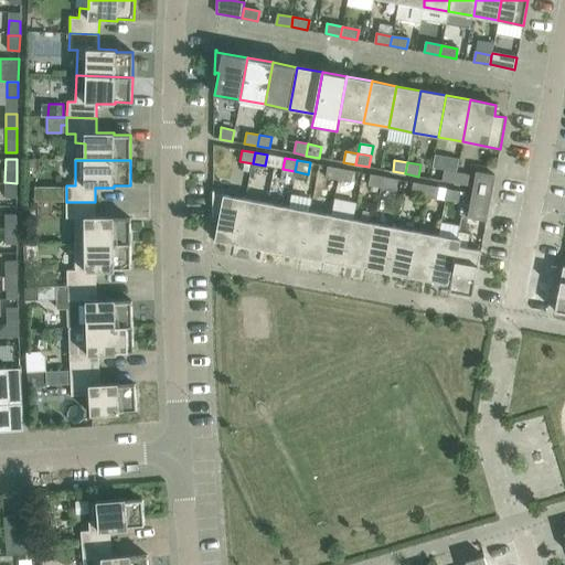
[(326,177),(338,180),(340,169),(328,166),(326,177)]
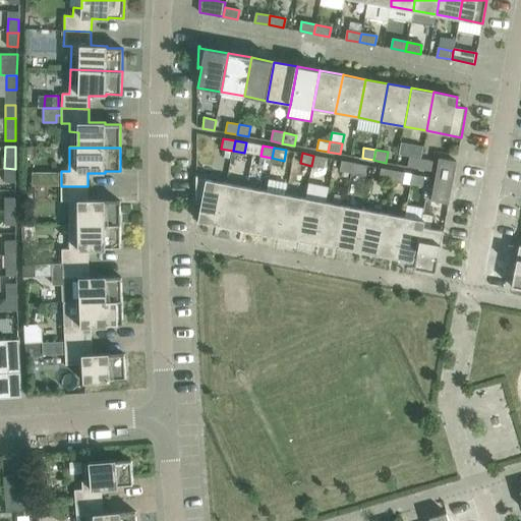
[(261,156),(257,168),(269,170),(272,158),(261,156)]
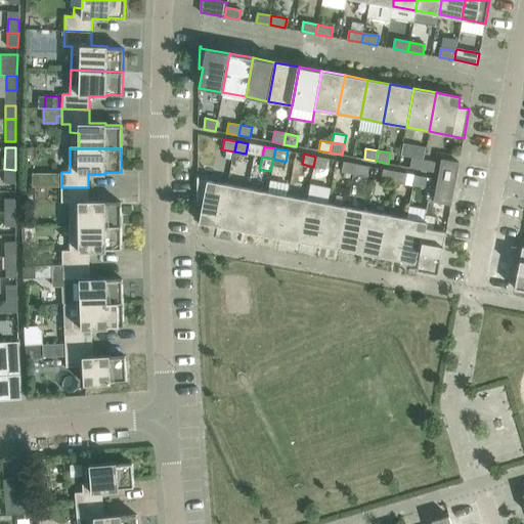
[(325,169),(328,159),(315,157),(313,167),(325,169)]
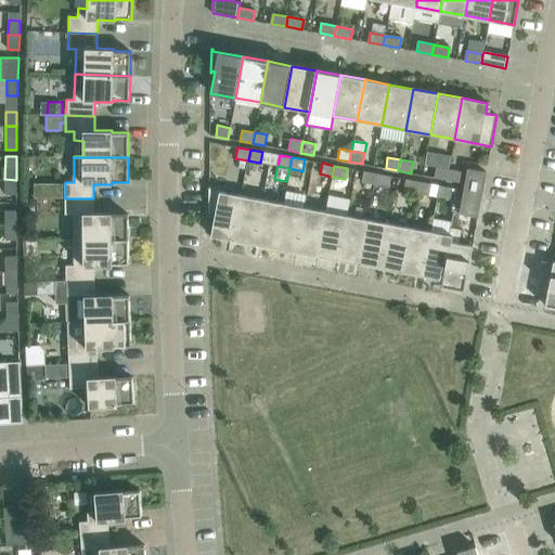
[(436,167),(434,178),(447,180),(449,169),(436,167)]
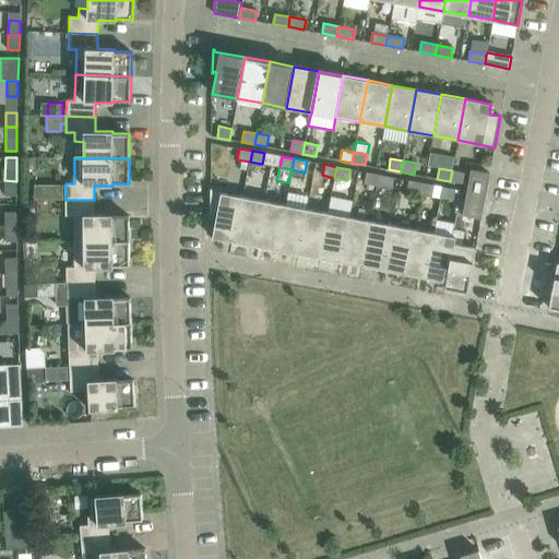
[(468,185),(467,191),(463,215),(482,218),(490,174),(471,169),(468,185)]
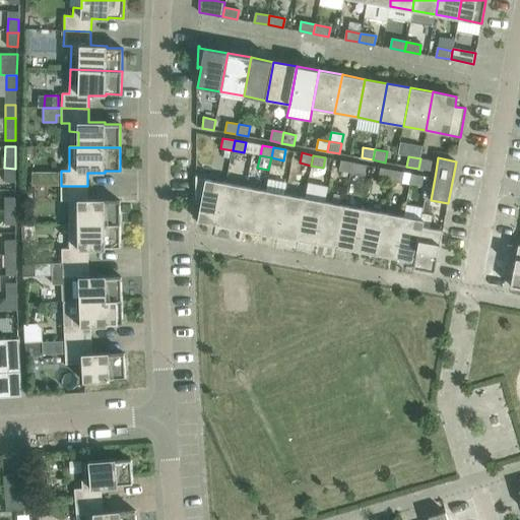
[(432,160),(420,158),(418,169),(431,171),(432,160)]
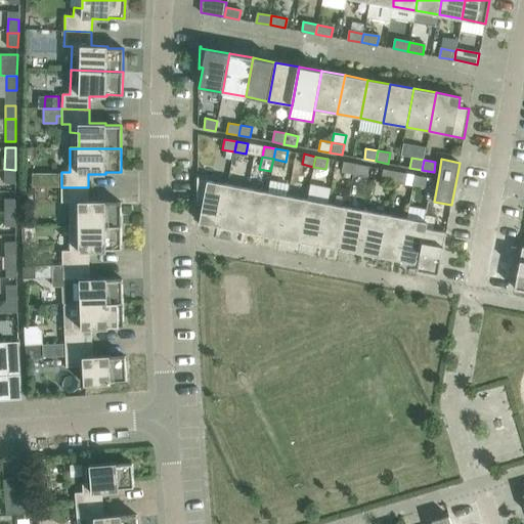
[(342,172),(353,174),(355,164),(343,162),(342,172)]
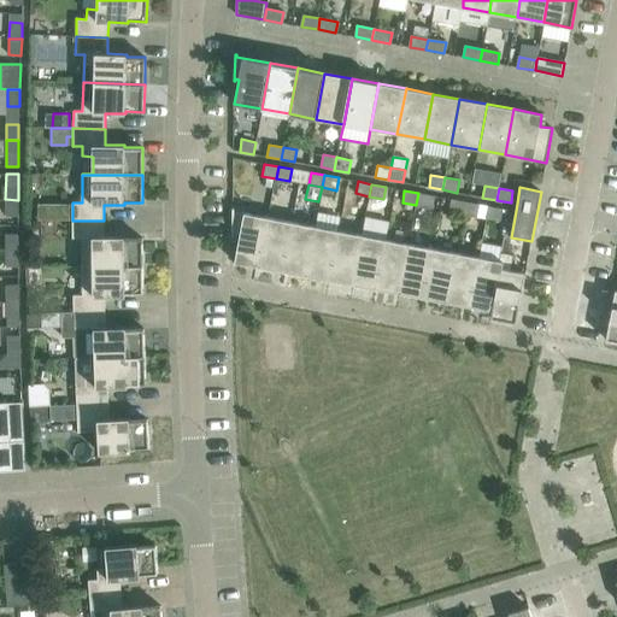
[(430,207),(433,195),(418,193),(416,205),(430,207)]
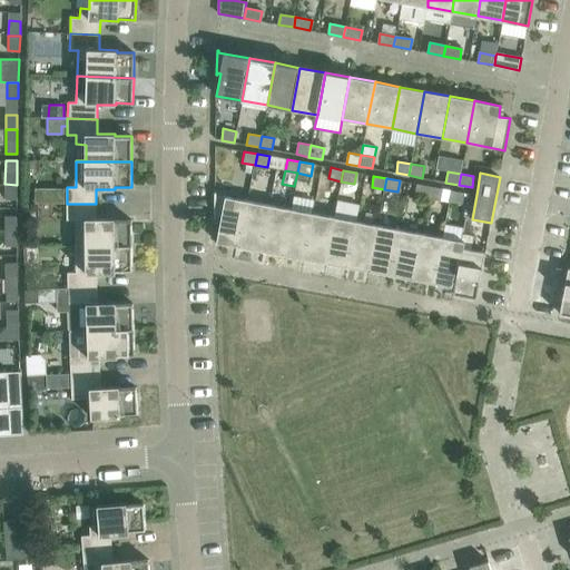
[(17,199),(17,185),(5,184),(5,199),(17,199)]
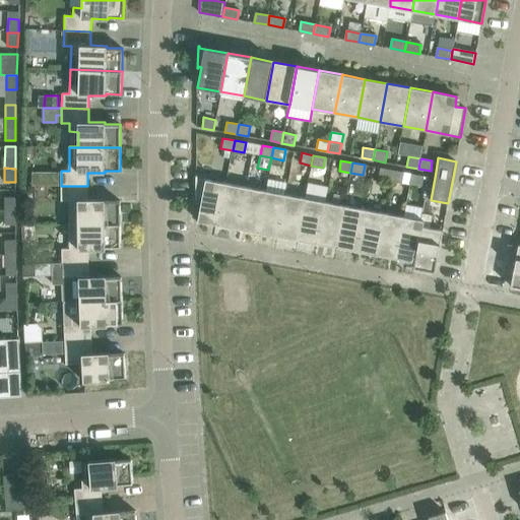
[(378,178),(390,180),(392,170),(380,168),(378,178)]
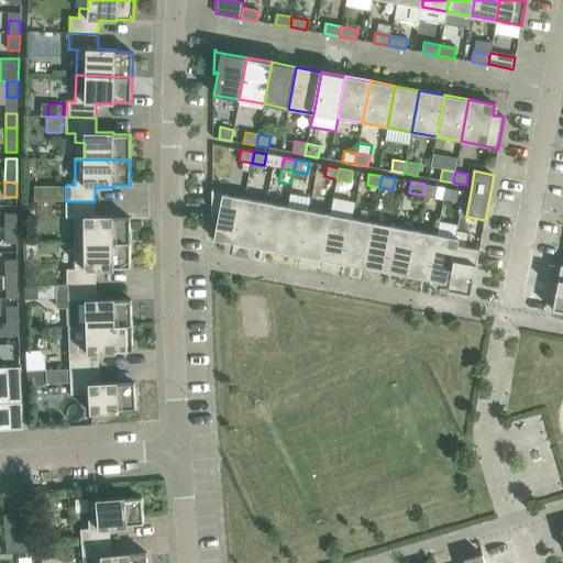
[(434,198),(437,186),(424,184),(422,195),(434,198)]
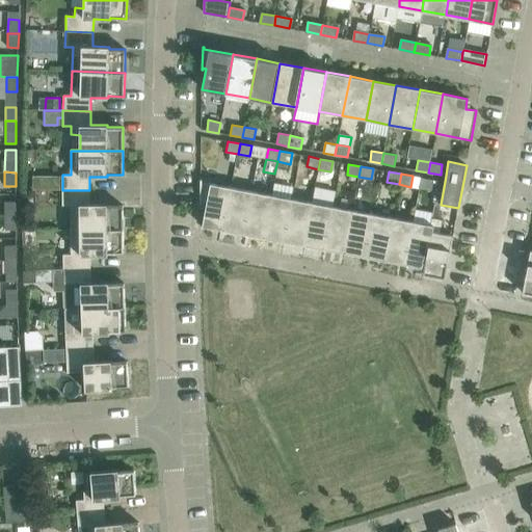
[(431,190),(433,180),(421,178),(419,188),(431,190)]
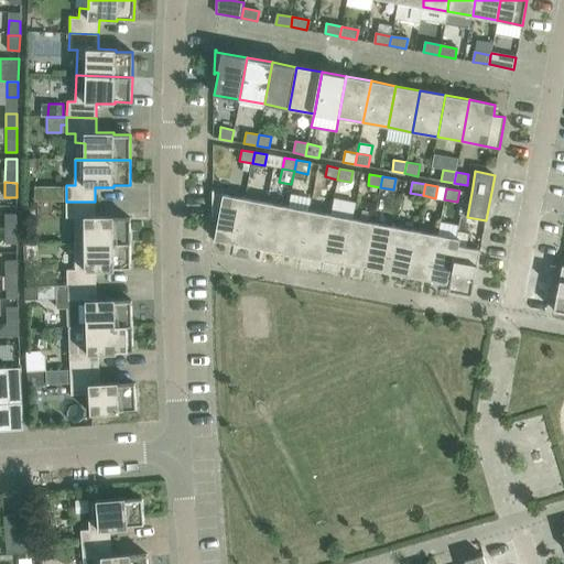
[(215,240),(238,245),(246,199),(214,193),(214,191),(212,191),(212,216),(214,216),(214,213),(219,214),(215,240)]
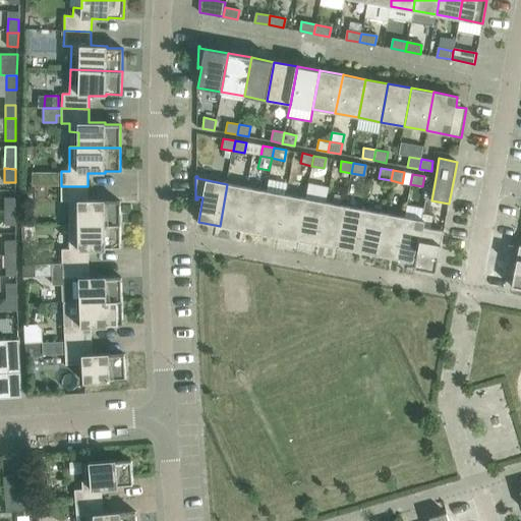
[(239,229),(247,187),(227,184),(220,226),(239,229)]
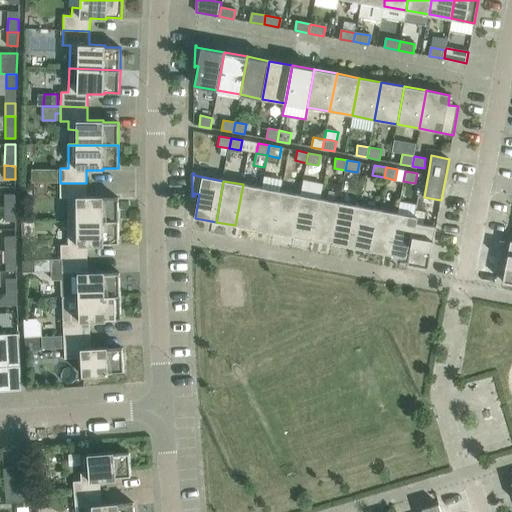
[(303,194),(320,197),(322,184),(305,182),(303,194)]
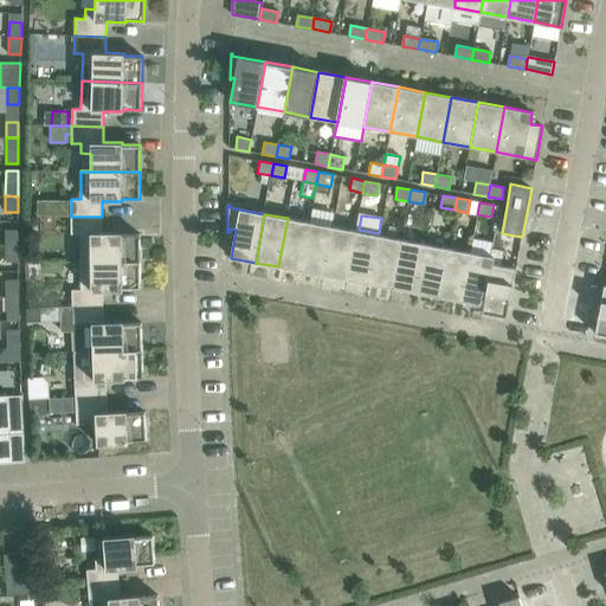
[(102,232),(102,217),(71,217),(71,233),(81,233),(81,244),(91,244),(91,260),(81,260),(81,262),(140,260),(140,234),(122,234),(122,232),(102,232)]
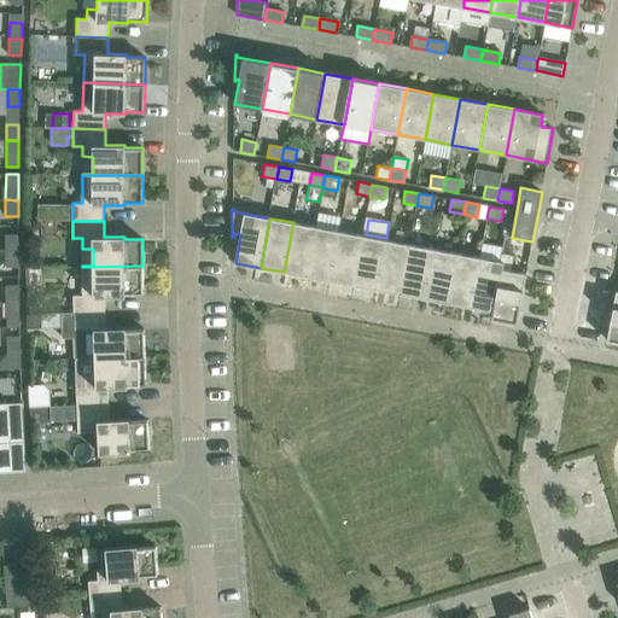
[(284,272),(307,277),(316,227),(293,222),(284,272)]
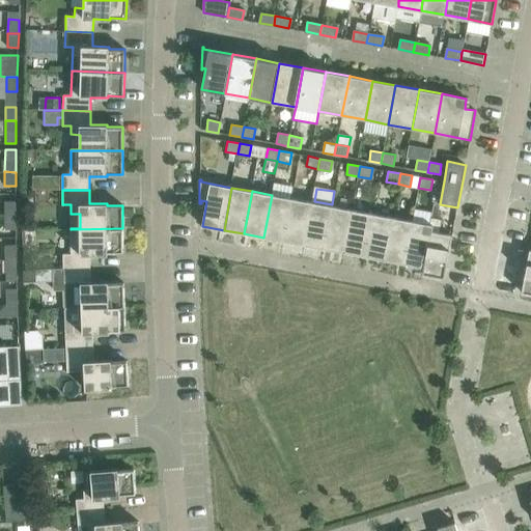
[(284,242),(291,198),(272,195),(263,238),(284,242)]
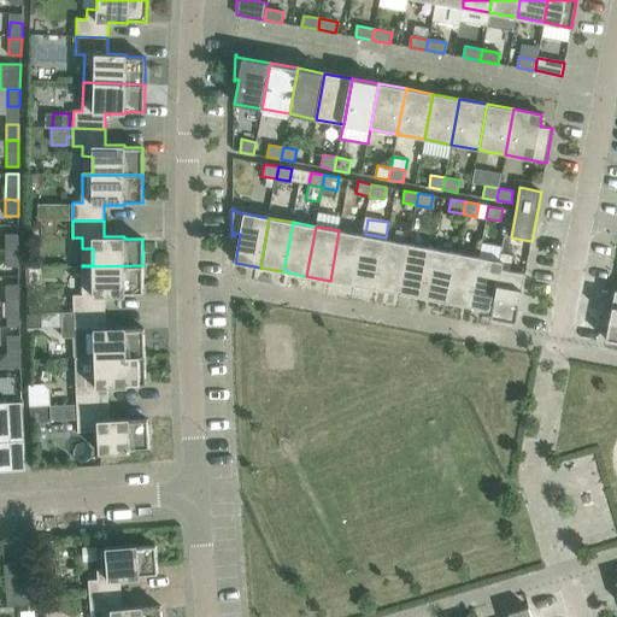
[(330,281),(353,285),(363,235),(339,230),(330,281)]
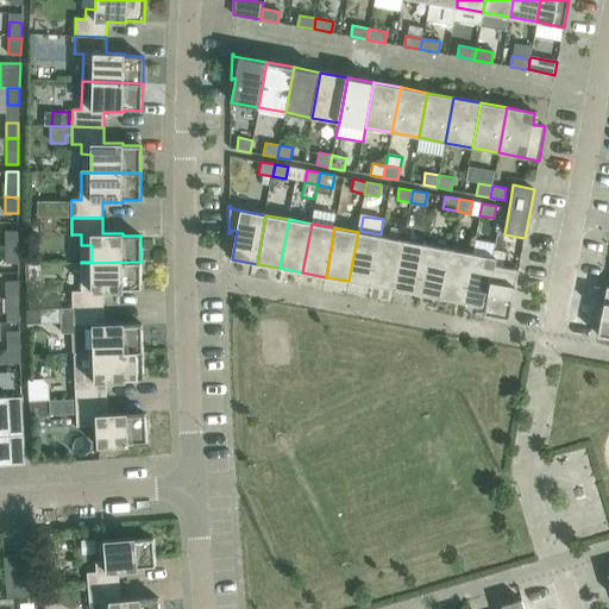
[(6,248),(18,248),(18,231),(6,231),(6,248)]
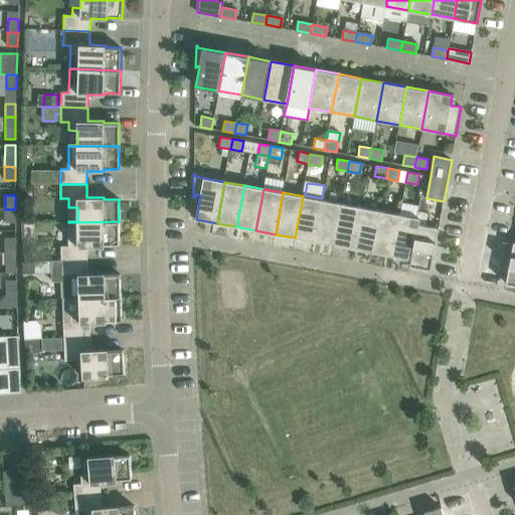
[(314,241),(322,200),(303,196),(295,237),(314,241)]
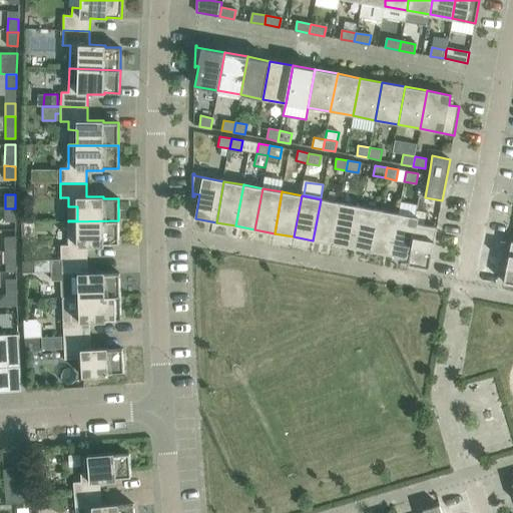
[(313,240),(333,243),(341,202),(321,199),(313,240)]
